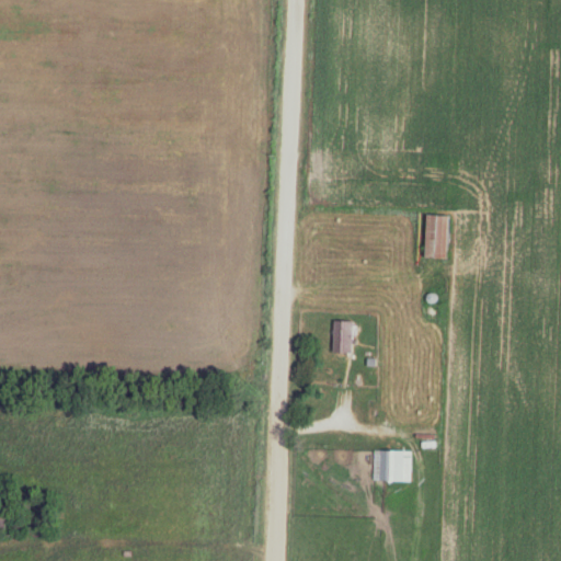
[(447,259),(447,215),(423,215),(423,259),(447,259)]
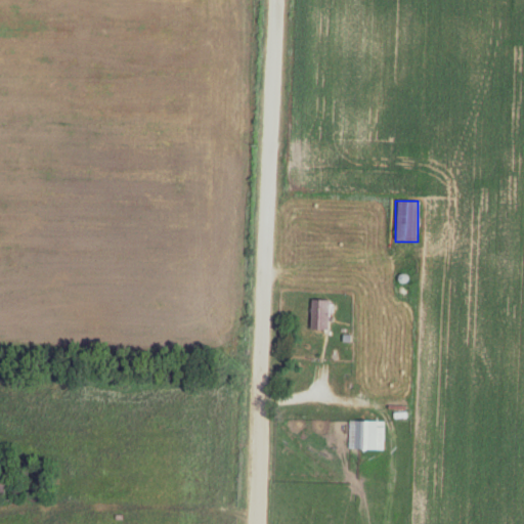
[(356,260),(356,249),(337,250),(337,260),(356,260)]
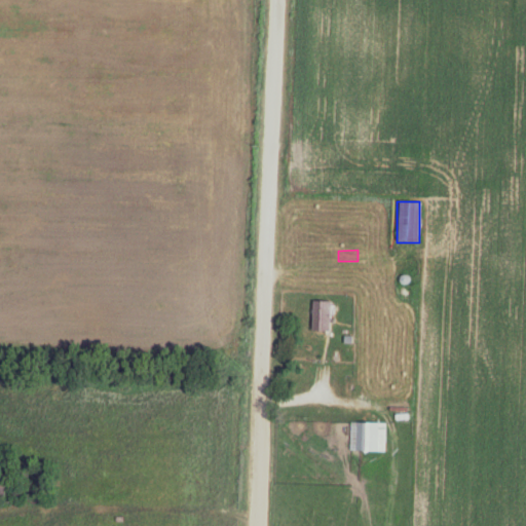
[(331,301),(311,301),(311,330),(331,330),(331,301)]
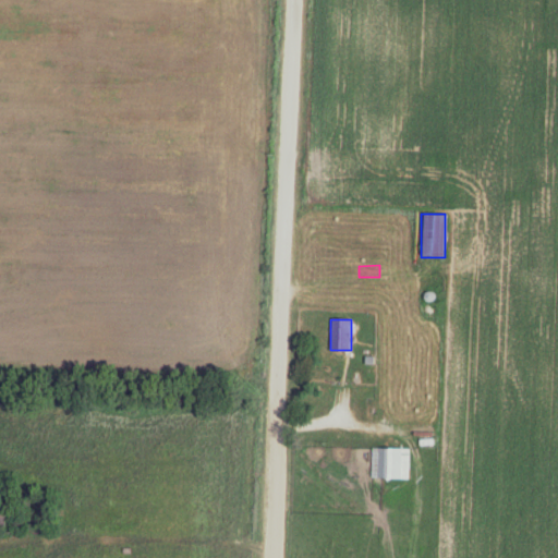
[(373,419),(373,397),(362,397),(362,419),(373,419)]
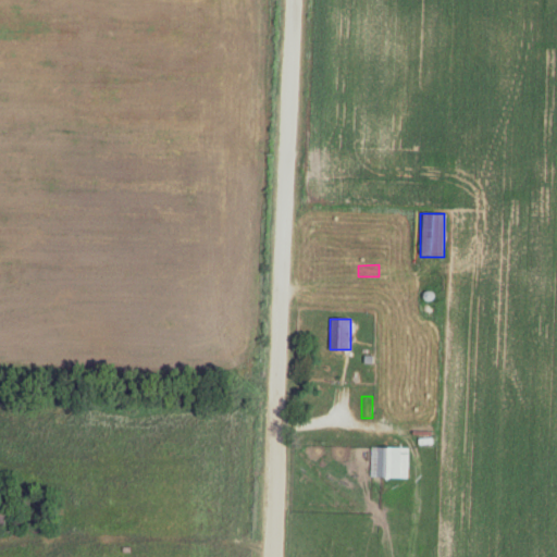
[(420,412),(420,400),(399,400),(399,412),(420,412)]
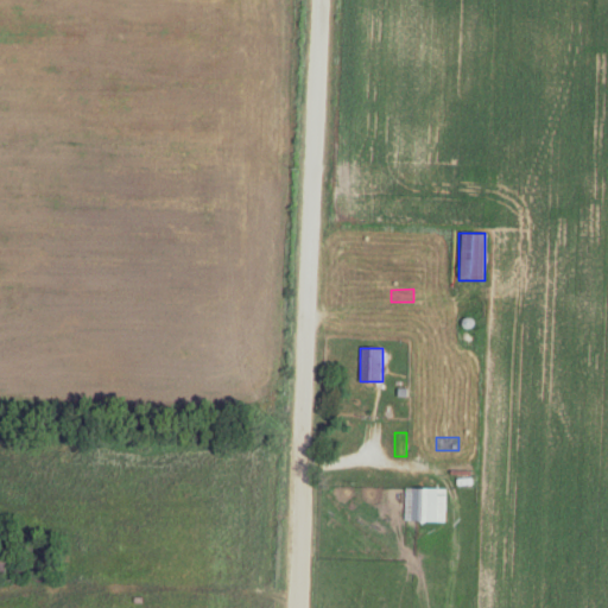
[(403,521),(444,521),(444,487),(403,487),(403,521)]
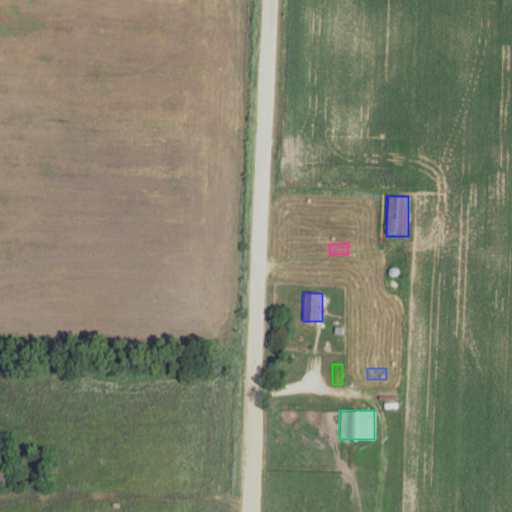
All buildings are outlined.
